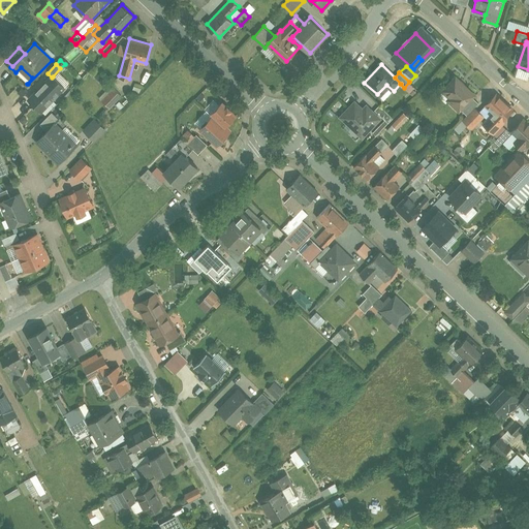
[(52,78),(41,88),(53,99),(64,88),(53,76),(52,78)]
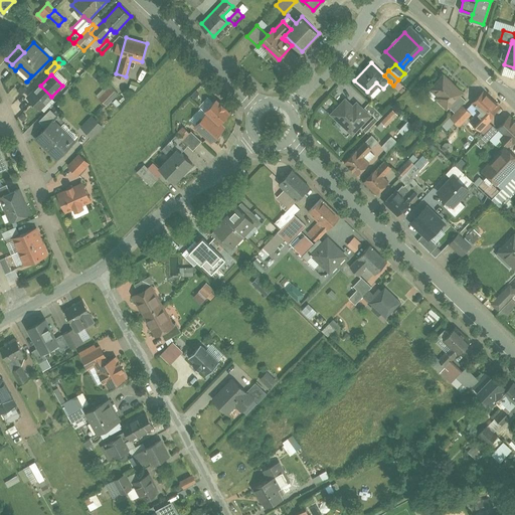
[(445,75),(433,89),(440,96),(437,98),(448,108),(449,107),(460,95),(462,93),(455,86),(454,87),(449,81),(450,80),(445,75)]
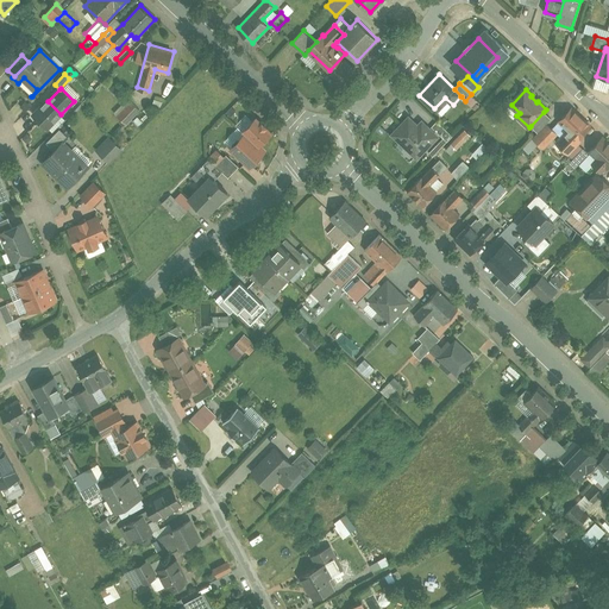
[(48,101),(35,115),(48,129),(61,114),(48,101)]
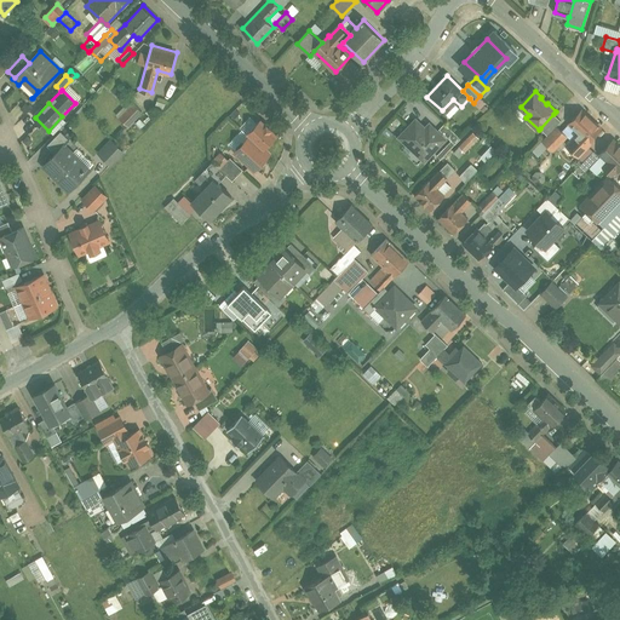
[(143,112),(135,104),(126,113),(135,120),(143,112)]
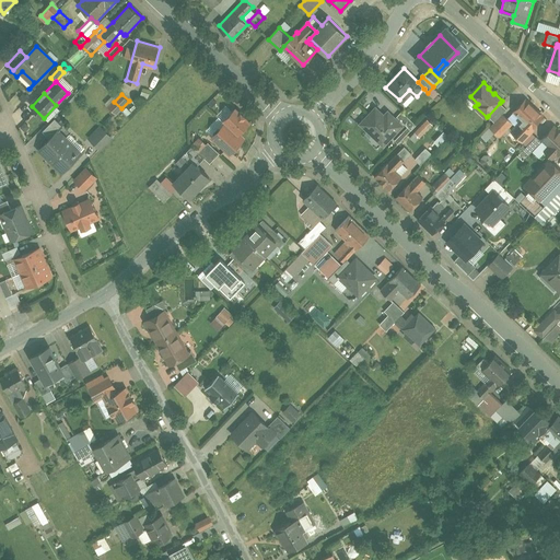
[(526,100),(514,112),(523,120),(513,131),(523,141),(534,130),(532,127),(543,115),(526,100)]
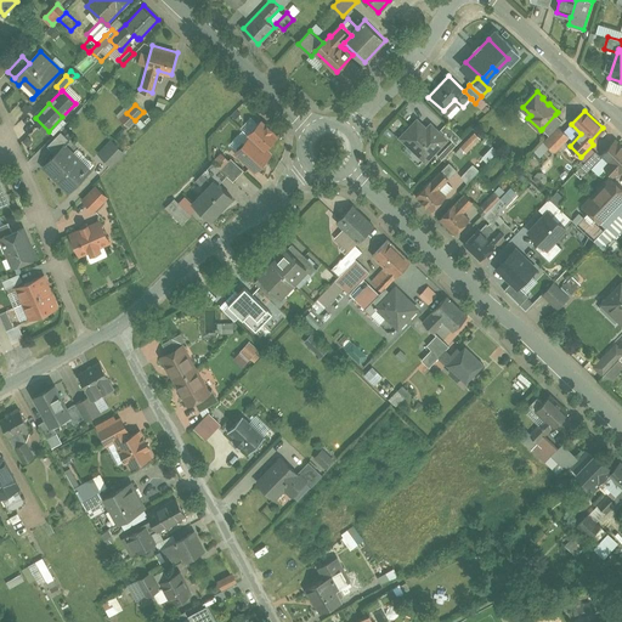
[(135,120),(126,113),(120,119),(129,126),(135,120)]
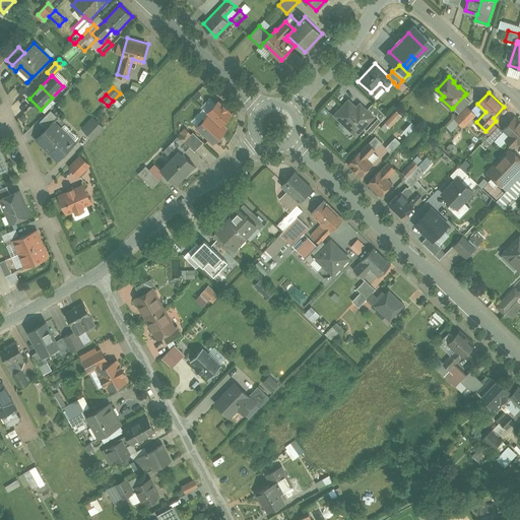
[(464,95),(453,108),(459,115),(467,107),(471,103),(464,95)]
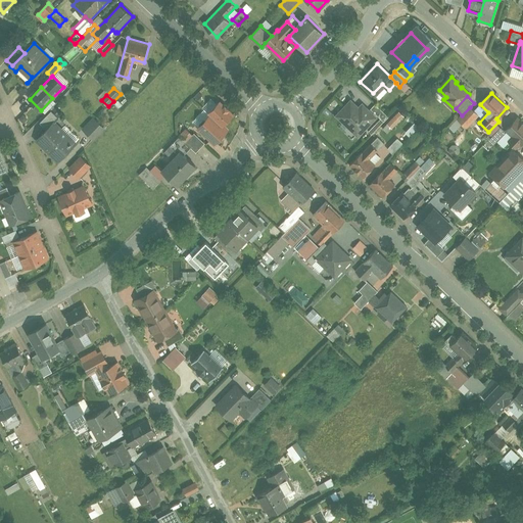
[(226,105),(221,101),(208,113),(210,115),(211,115),(223,127),(235,114),(230,109),(226,105)]
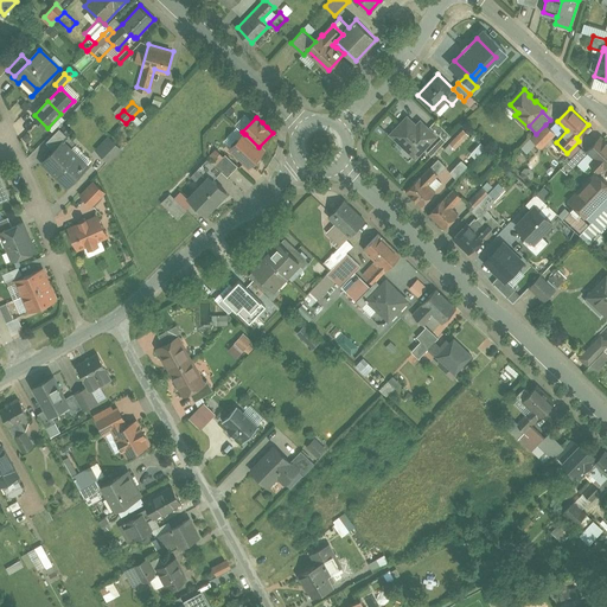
[(435,136),(421,122),(416,127),(407,119),(391,134),(415,158),(435,136)]
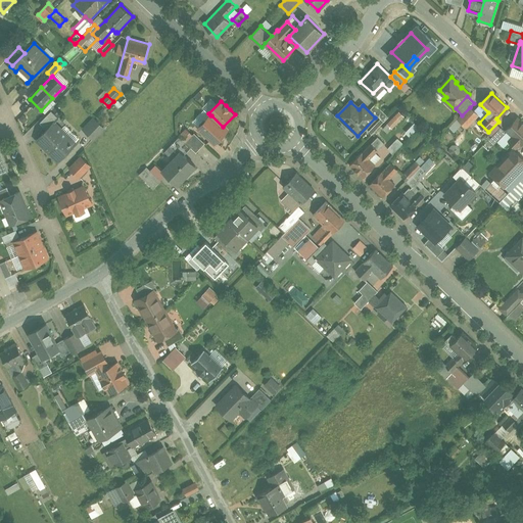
[(388,117),(375,104),(371,109),(383,123),(388,117)]
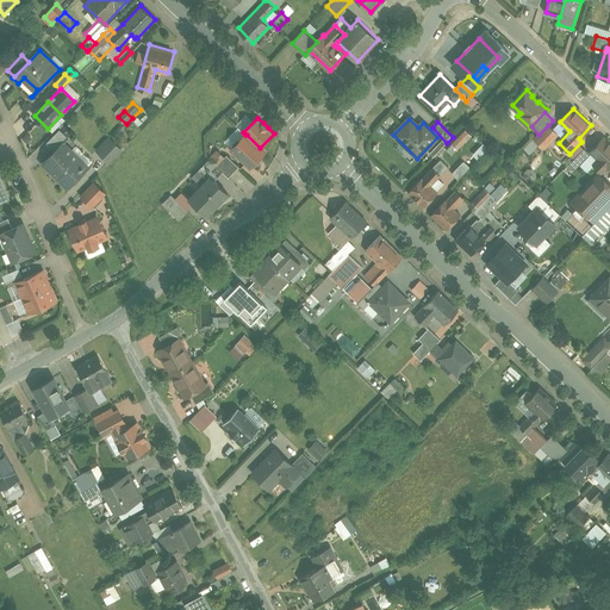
[(539,135),(534,141),(545,150),(559,135),(548,125),(539,135)]
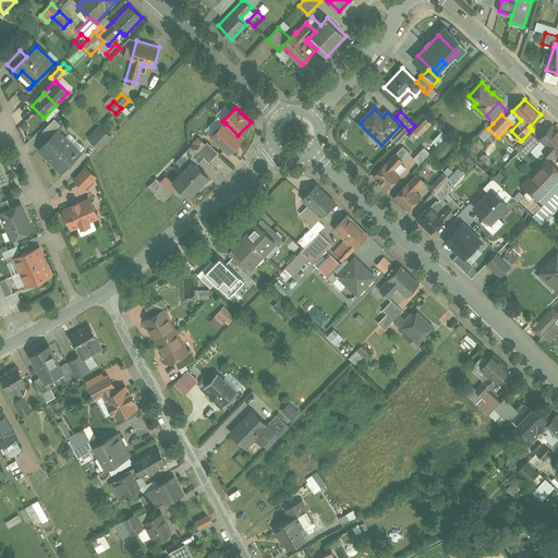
[(56,118),(44,131),(51,138),(59,131),(63,126),(56,118)]
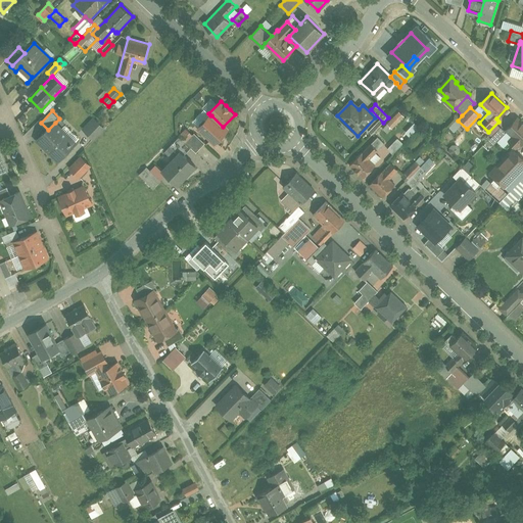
[(396,111),(385,125),(391,130),(402,116),(396,111)]
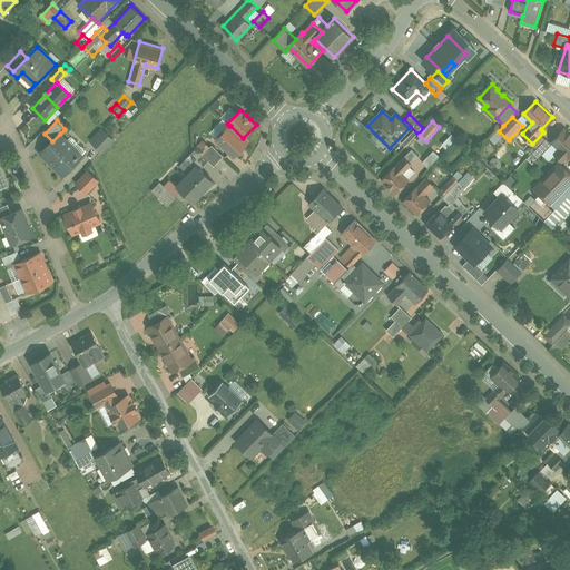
[(243,138),(231,126),(229,126),(225,131),(223,131),(218,135),(218,138),(217,139),(234,156),(248,143),(243,138)]
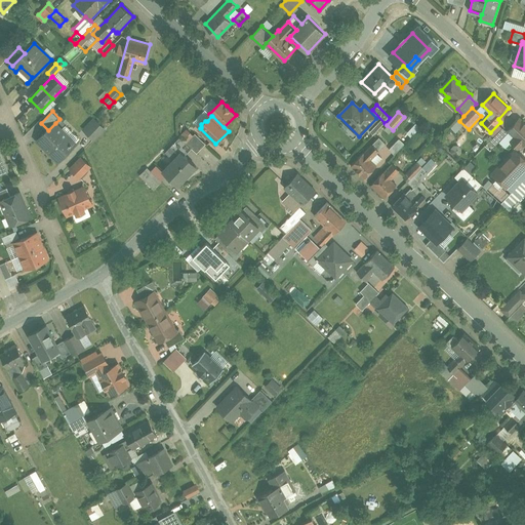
[(103,129),(90,118),(79,131),(91,142),(103,129)]
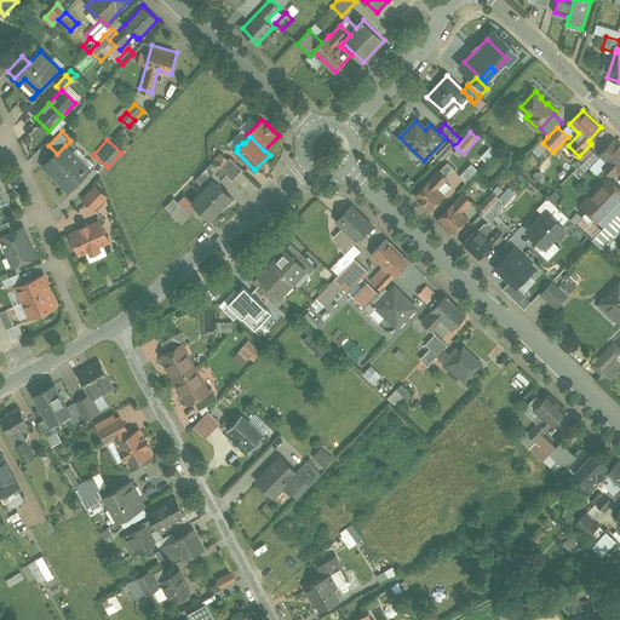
[(65,145),(57,154),(44,166),(69,191),(70,190),(69,190),(89,170),(90,171),(91,170),(89,168),(86,172),(72,156),(74,154),(65,145)]
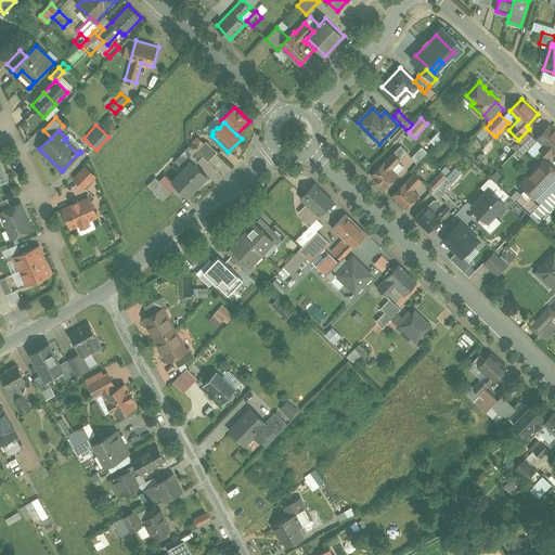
[(428,141),(433,145),(441,136),(437,131),(428,141)]
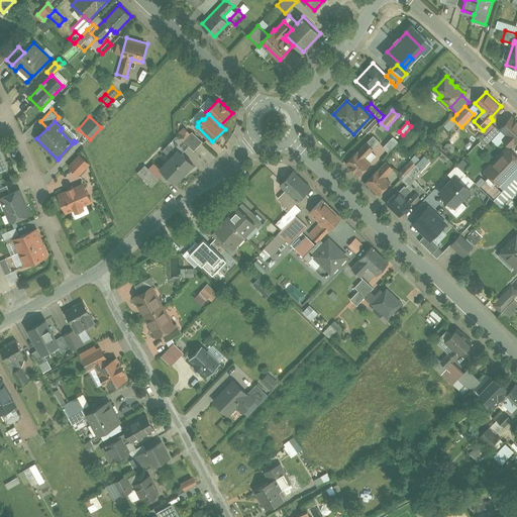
[(495,126),(487,135),(492,139),(497,134),(498,135),(499,133),(500,131),(495,126)]
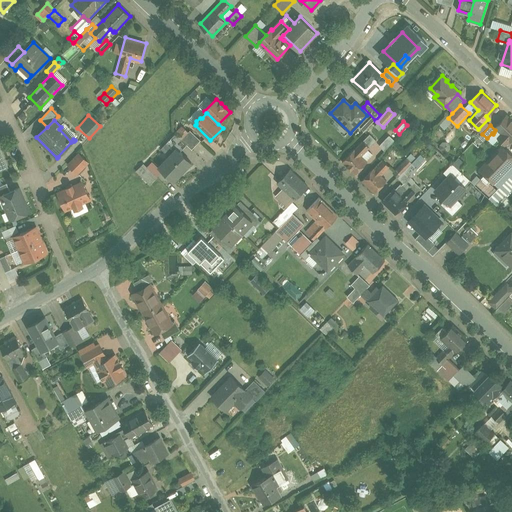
[(191,130),(182,139),(187,144),(192,149),(201,140),(191,130)]
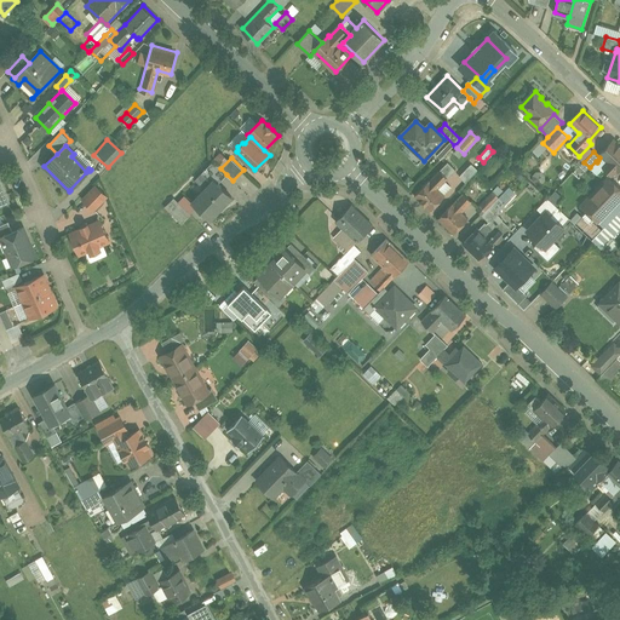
[(220,168),(213,161),(201,173),(212,183),(214,179),(218,183),(227,174),(220,168)]
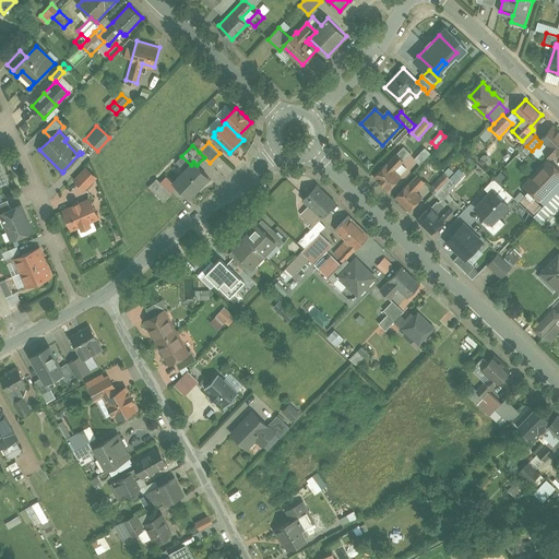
[(532,151),(526,146),(523,150),(528,155),(532,151)]
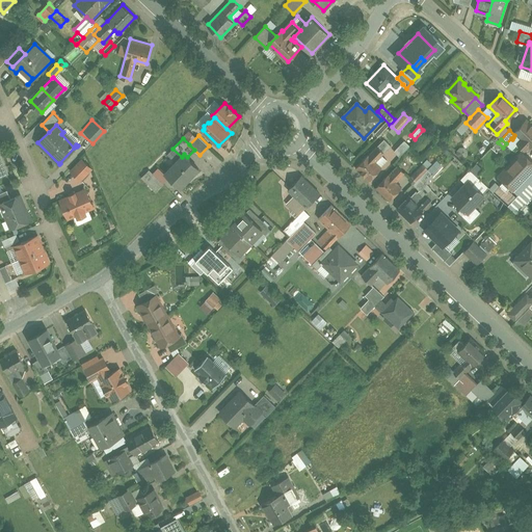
[(402,140),(392,152),(398,157),(408,147),(402,140)]
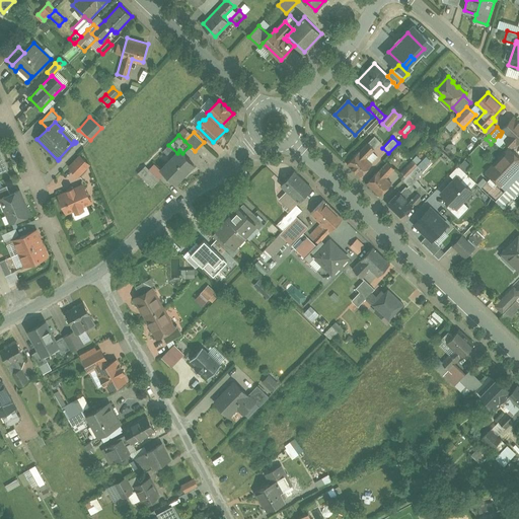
[(376,149),(369,143),(360,151),(367,158),(376,149)]
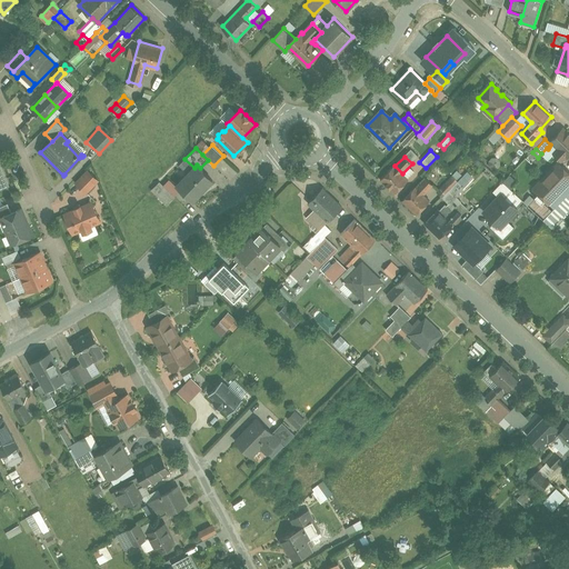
[(568,173),(558,163),(535,188),(550,203),(568,183),(568,173)]
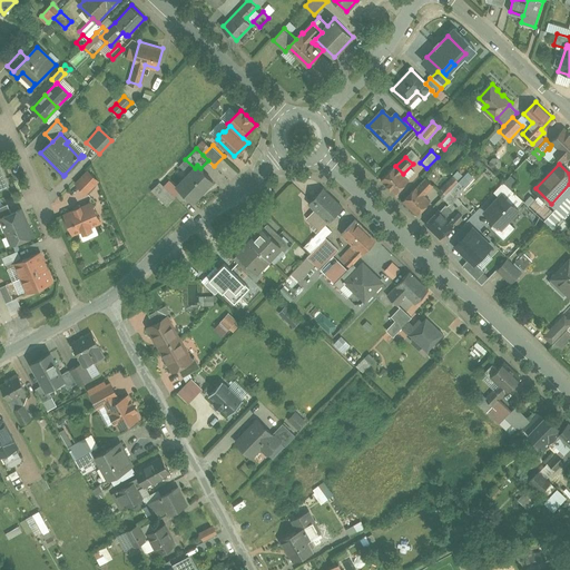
[(195,168),(177,186),(194,202),(213,180),(200,168),(197,165),(195,168)]
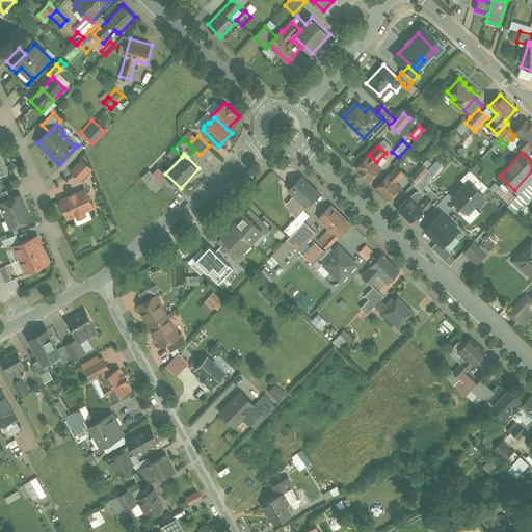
[(369,155),(356,167),(361,173),(361,174),(365,177),(365,176),(370,181),(382,168),(376,162),(369,155)]
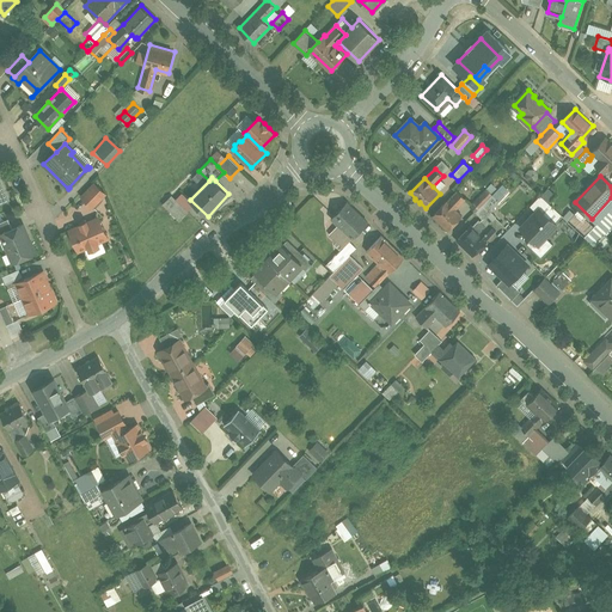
[(95,184),(83,196),(93,207),(106,195),(95,184)]
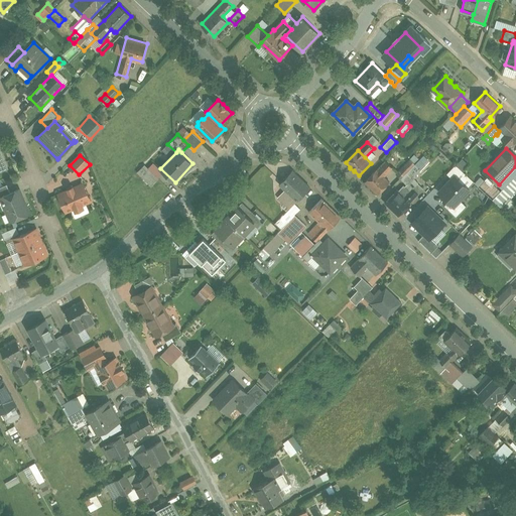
[(386,161),(378,170),(385,177),(393,168),(386,161)]
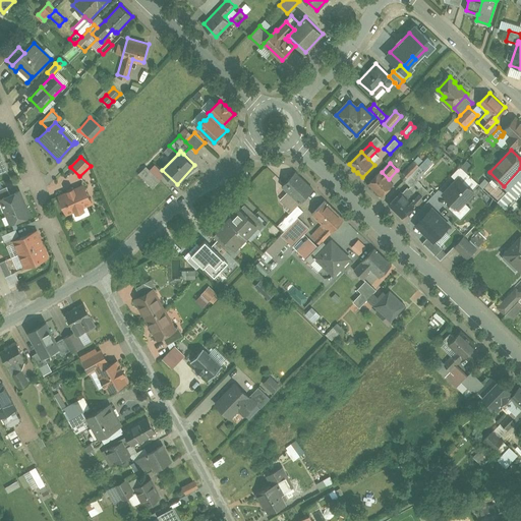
[(419,166),(405,180),(411,186),(418,180),(425,172),(419,166)]
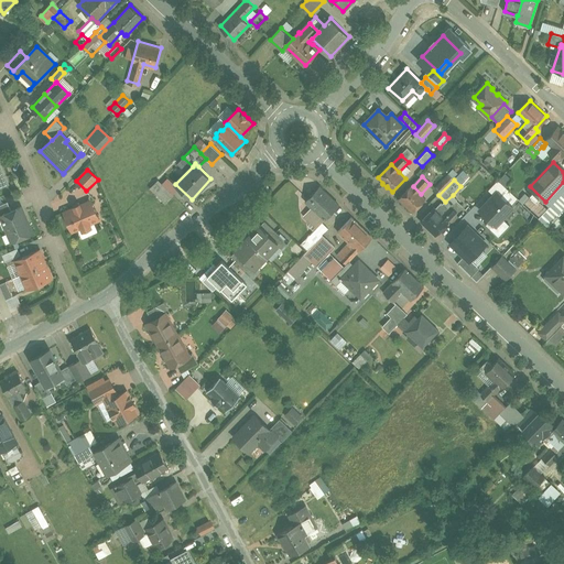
[(412,185),(399,198),(413,213),(426,199),(421,194),(413,186),(412,185)]
